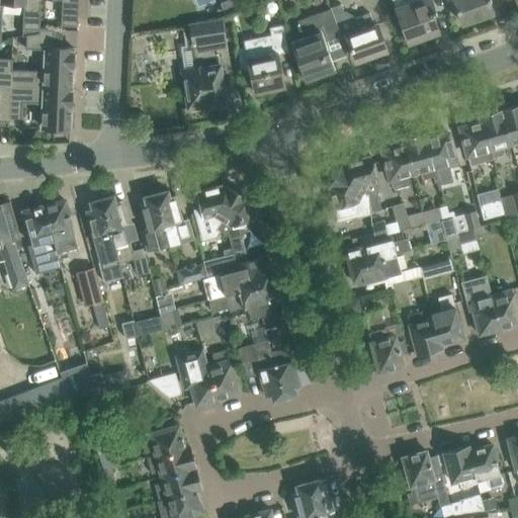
[(0,0),(0,1),(2,1),(23,2),(22,27),(39,28),(39,0),(0,0)]
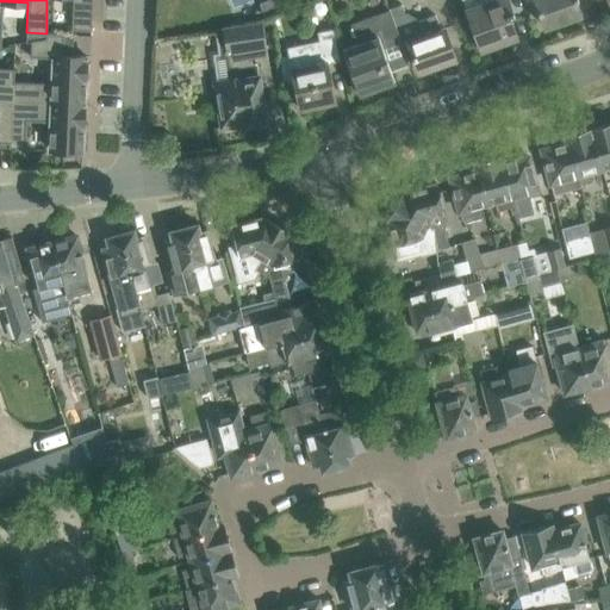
[(92,0),(73,0),(72,29),(91,30),(92,0)]
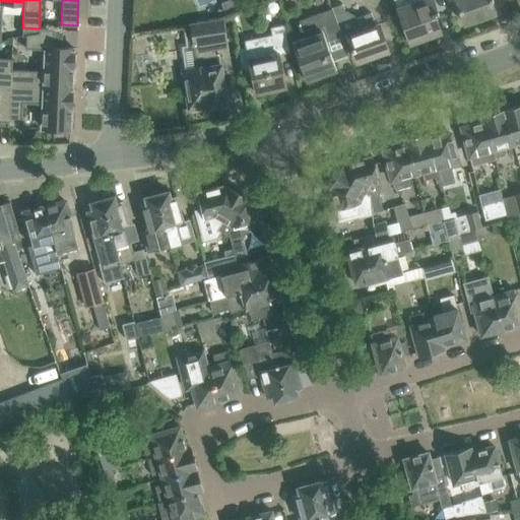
[(440,31),(434,14),(438,13),(433,0),(394,0),(397,8),(409,43),(440,31)]
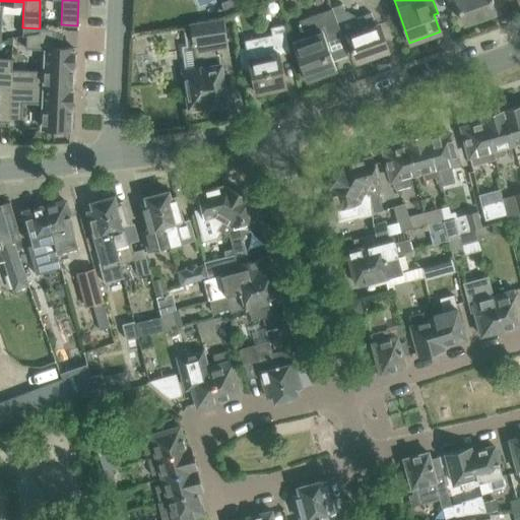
[(455,0),(464,23),(495,12),(491,0),(492,0),(455,0)]
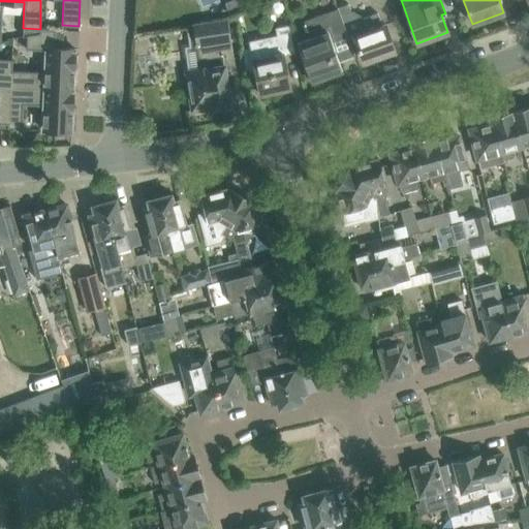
[(348,4),(337,8),(348,38),(354,36),(364,63),(395,52),(384,25),(382,26),(377,12),(363,18),(362,16),(352,10),(351,11),(348,4)]
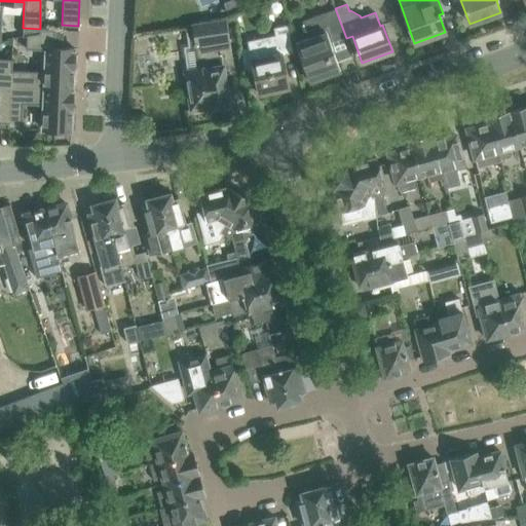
[(309,38),(295,42),(309,81),(340,70),(337,63),(352,57),(350,49),(346,38),(335,8),(302,21),(309,38)]
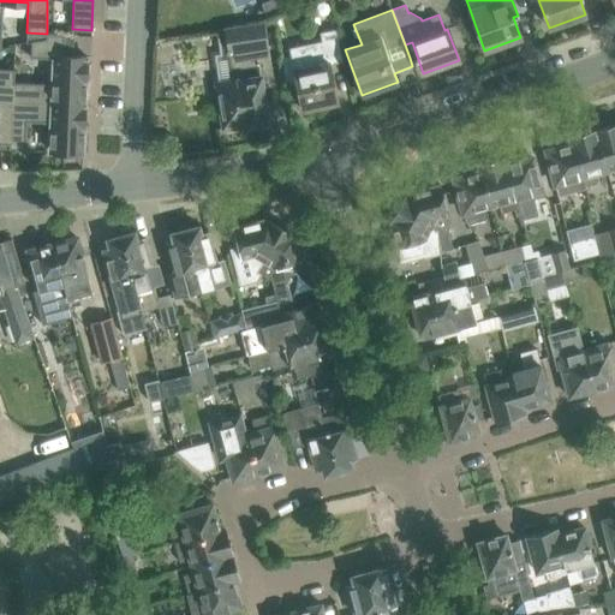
[(264,22),(224,28),(232,81),(216,83),(224,127),(246,124),(246,127),(268,124),(261,78),(273,76),(268,46),(267,34),(264,22)]
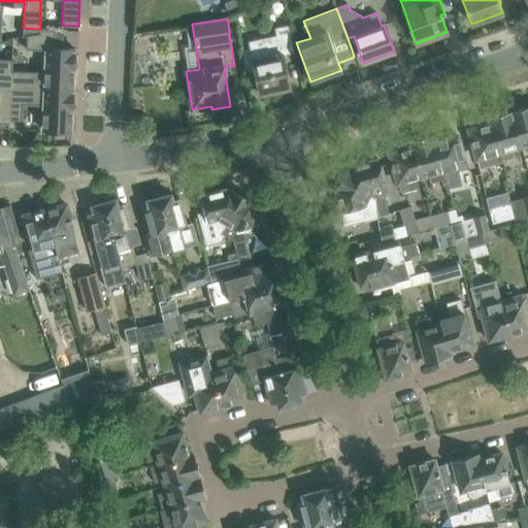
[(276,35),(249,41),(260,95),(290,89),(283,56),(295,54),(289,25),(275,27),(276,35)]
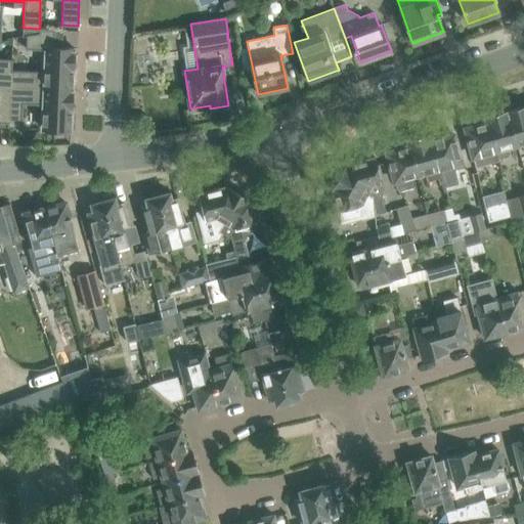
[(233,28),(227,29),(228,39),(235,38),(233,28)]
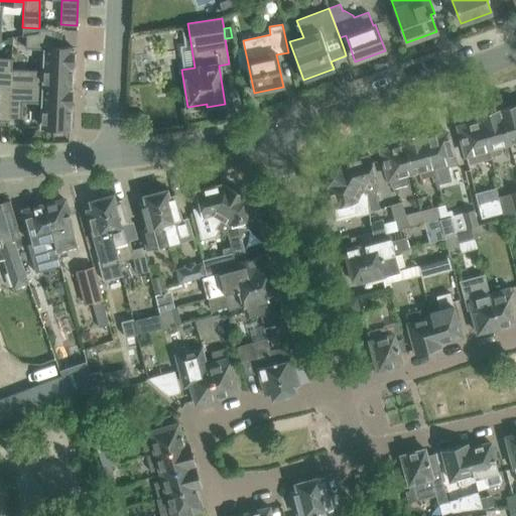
[(53,46),(53,29),(39,28),(39,32),(26,34),(26,48),(45,49),(44,71),(11,70),(9,70),(9,85),(72,88),(73,47),(53,46)]
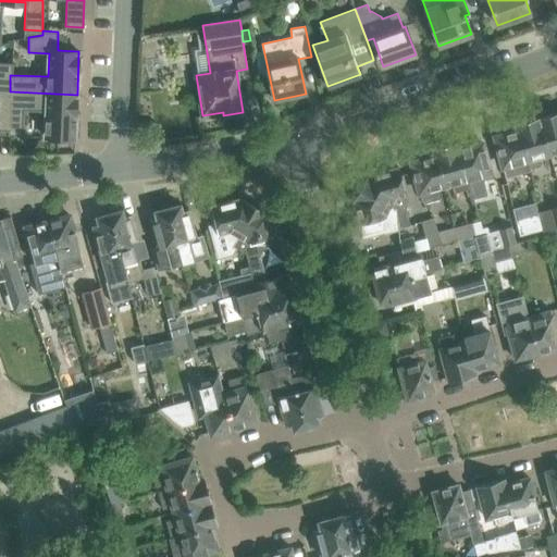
[(0,130),(8,131),(10,91),(10,75),(12,75),(13,63),(0,62),(0,130)]
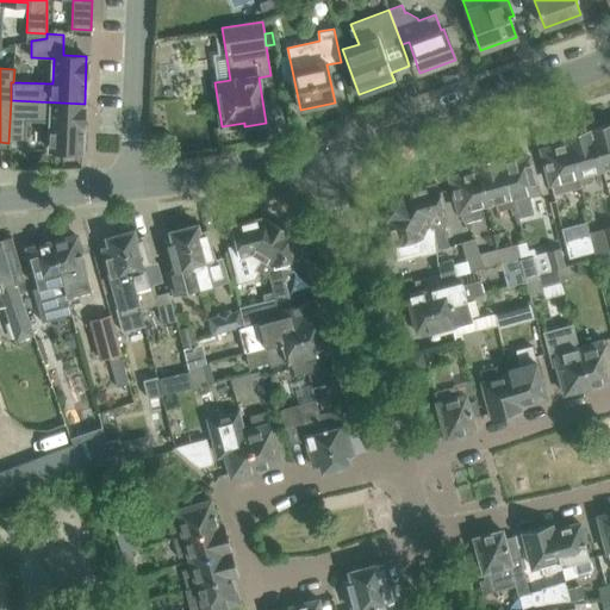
[(85,106),(85,104),(11,100),(8,143),(8,148),(25,149),(26,120),(50,122),(49,150),(82,151),(85,106)]
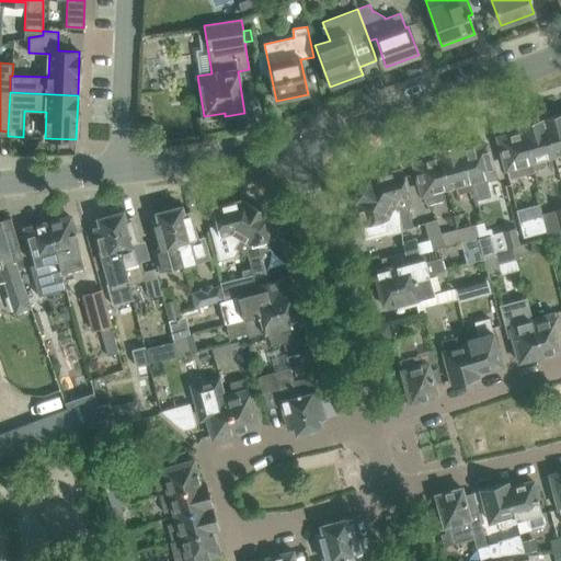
[(560,113),(542,118),(553,158),(559,157),(560,162),(560,113)]
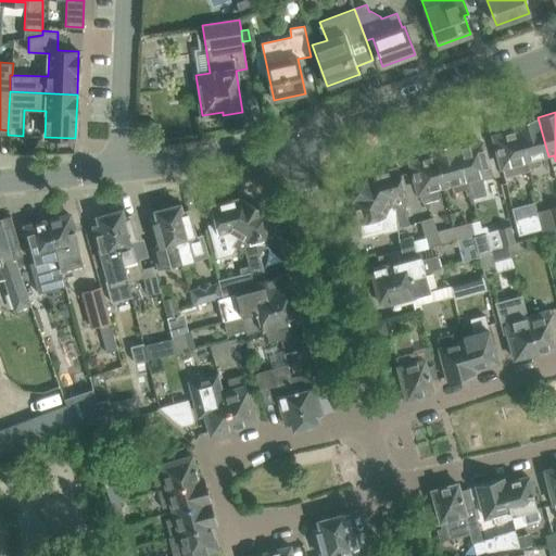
[(548,156),(538,117),(516,124),(517,129),(528,171),(529,171),(529,168),(540,165),(539,160),(542,159),(548,156)]
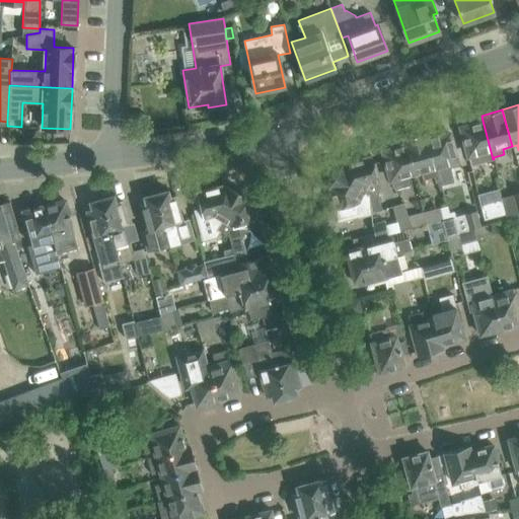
[(483,121),(460,127),(471,165),(493,159),(483,121)]
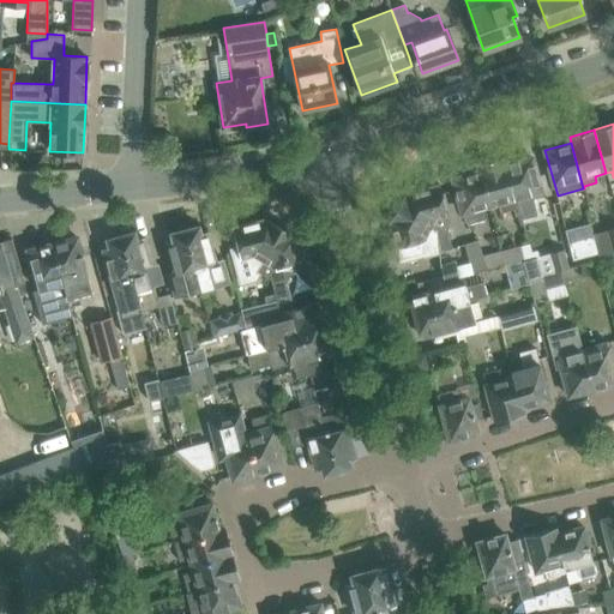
[(477,164),(480,170),(489,205),(498,203),(501,214),(515,210),(516,216),(522,214),(519,208),(517,198),(513,198),(505,164),(503,157),(477,164)]
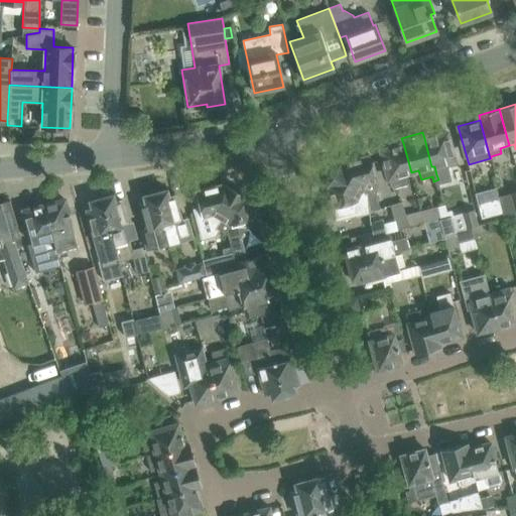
[(439,133),(424,138),(431,166),(434,166),(436,174),(438,179),(439,185),(452,181),(446,166),(456,164),(447,133),(439,135),(439,133)]
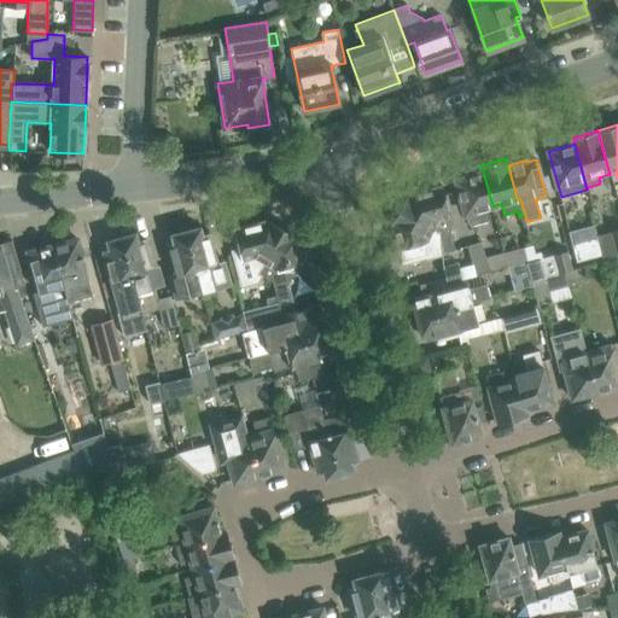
[(456,181),(462,204),(467,220),(471,226),(489,221),(485,209),(493,207),(483,172),(465,176),(465,179),(456,181)]
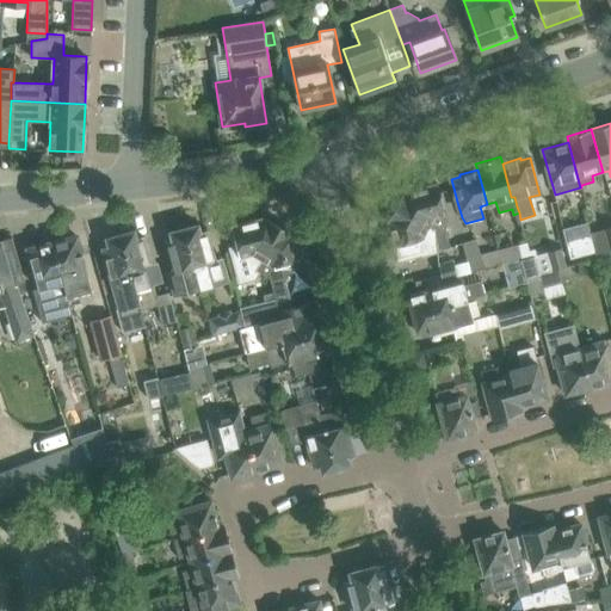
[(444,224),(449,223),(438,184),(406,192),(396,208),(432,227),(434,228),(438,248),(438,250),(450,247),(444,224)]
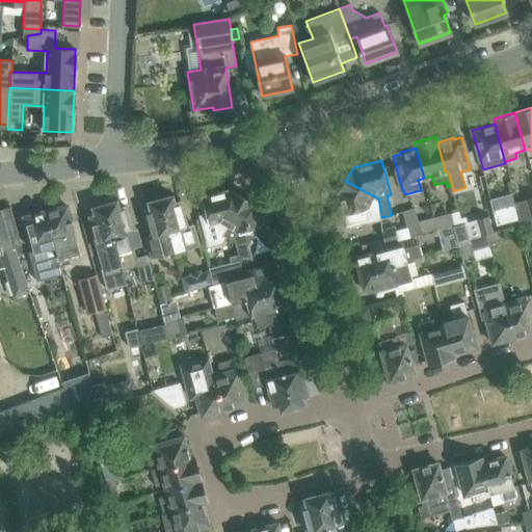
[(381,216),(378,198),(376,197),(345,181),(338,193),(343,213),(366,207),(367,212),(365,213),(371,238),(382,235),(384,242),(397,240),(394,230),(394,228),(381,231),(378,219),(380,219),(379,218),(381,217),(381,216)]
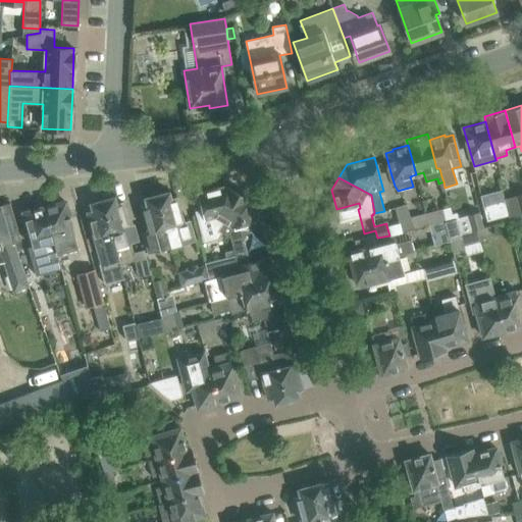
[(202,208),(193,211),(201,243),(216,239),(221,231),(217,229),(221,224),(238,194),(225,187),(198,194),(202,208)]
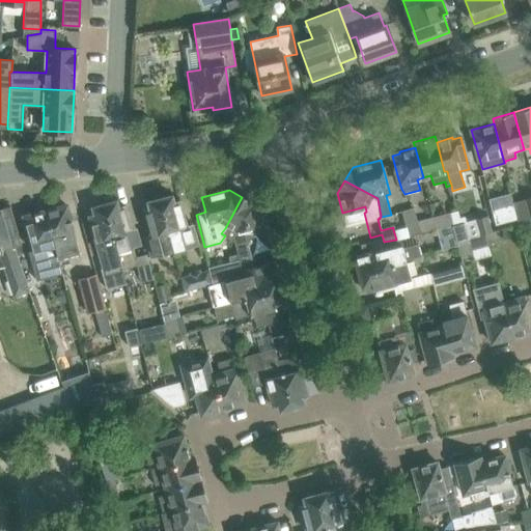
[(172,195),(160,198),(174,250),(197,244),(192,224),(186,225),(178,200),(173,201),(172,195)]
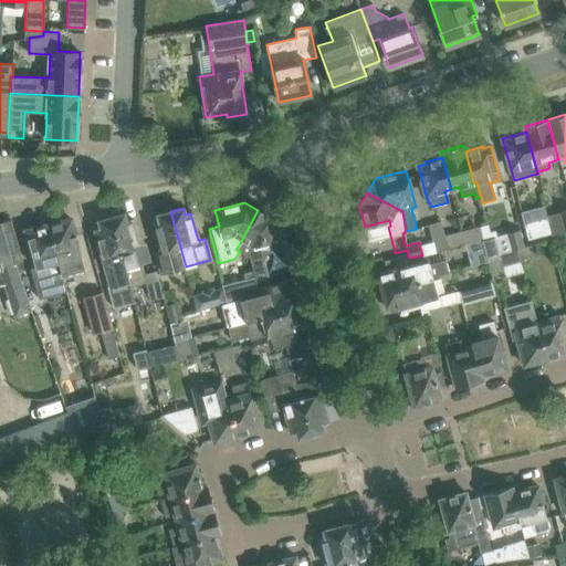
[(565,208),(547,213),(546,213),(547,216),(551,233),(553,238),(565,234),(565,208)]
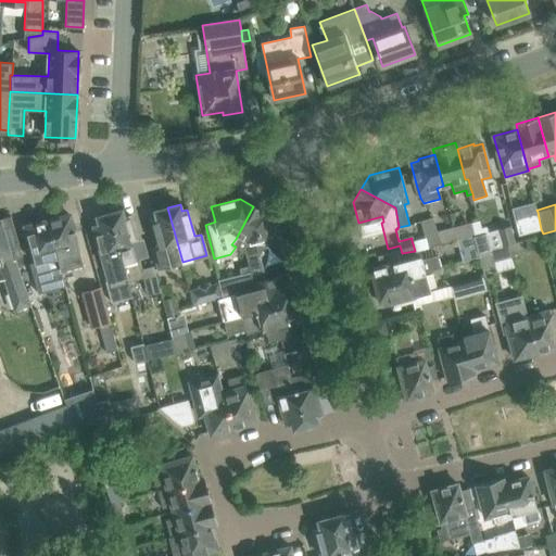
[(236,239),(231,244),(236,247),(244,253),(245,257),(250,270),(250,272),(251,274),(252,281),(266,277),(266,276),(265,276),(260,258),(267,244),(265,236),(273,234),(267,214),(253,206),(236,239)]
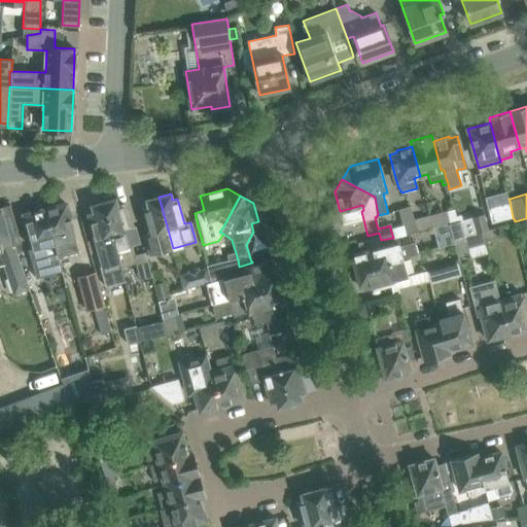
[(145,235),(150,254),(173,248),(159,197),(147,200),(149,206),(144,208),(150,233),(145,235)]
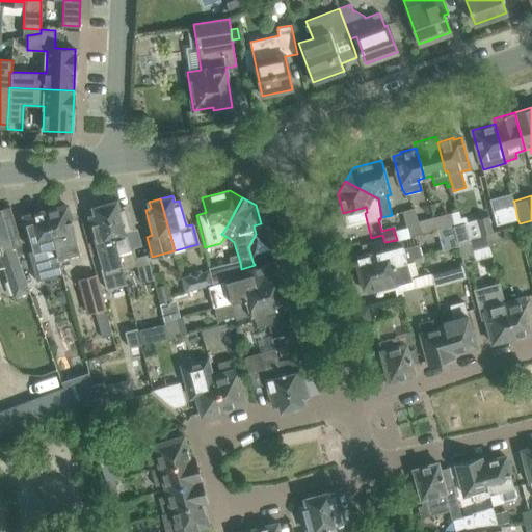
[(116,201),(104,205),(123,269),(137,266),(139,265),(137,258),(134,245),(136,245),(132,231),(131,232),(124,206),(118,207),(116,201)]
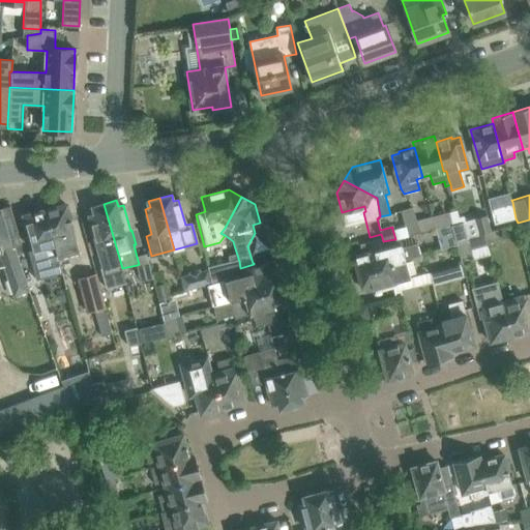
[(512,202),(490,208),(494,225),(516,218),(512,202)]
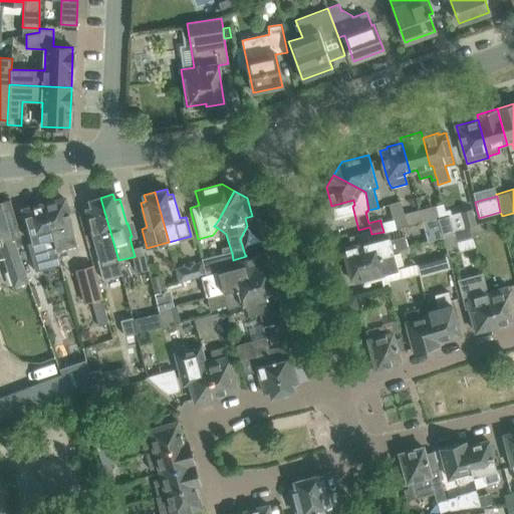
[(91,207),(86,208),(97,246),(93,247),(102,279),(122,274),(118,260),(100,198),(90,201),(91,207)]
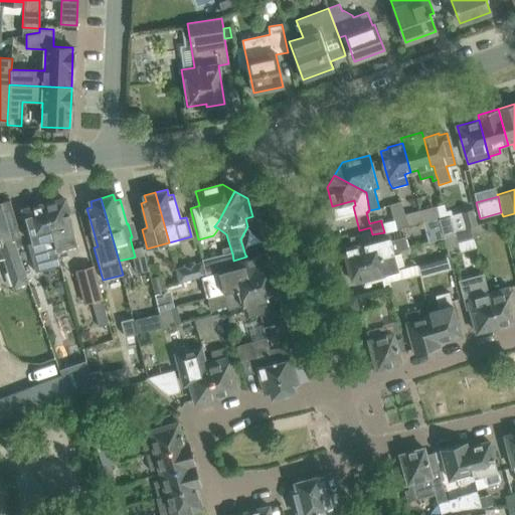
[(10,199),(0,202),(0,253),(5,269),(10,284),(26,279),(13,240),(20,238),(10,199)]
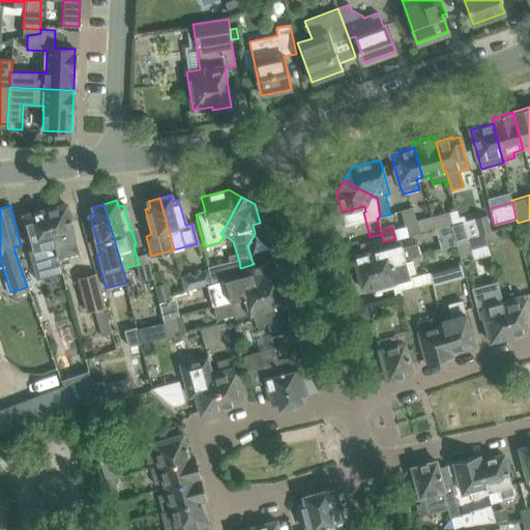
[(61,206),(46,210),(51,232),(58,259),(59,259),(81,254),(67,205),(61,207),(61,206)]
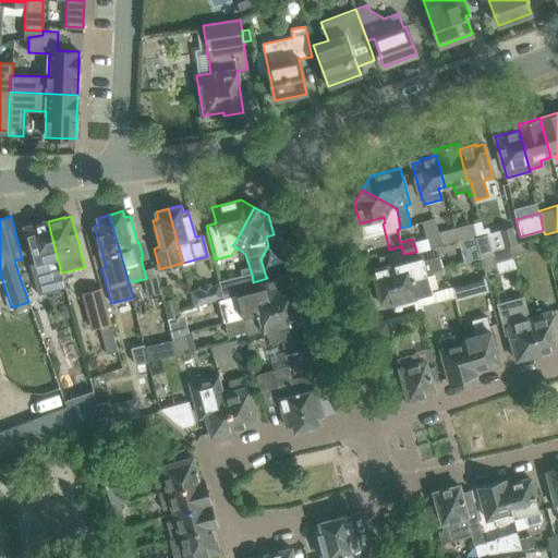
[(422,221),(427,238),(429,247),(461,239),(458,227),(438,232),(435,218),(422,221)]
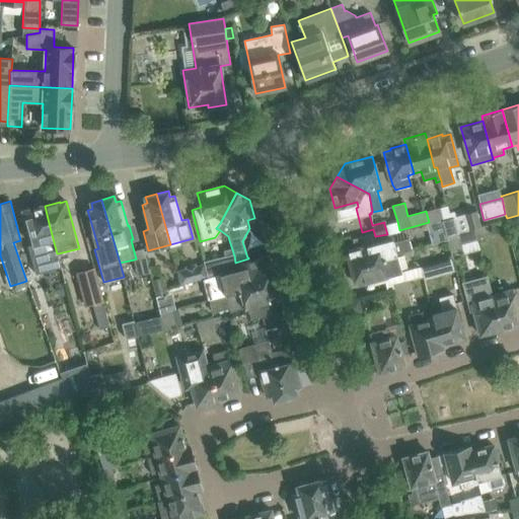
[(50,227),(45,206),(29,210),(29,211),(23,212),(31,244),(28,245),(35,275),(50,271),(61,268),(58,253),(57,253),(50,227)]
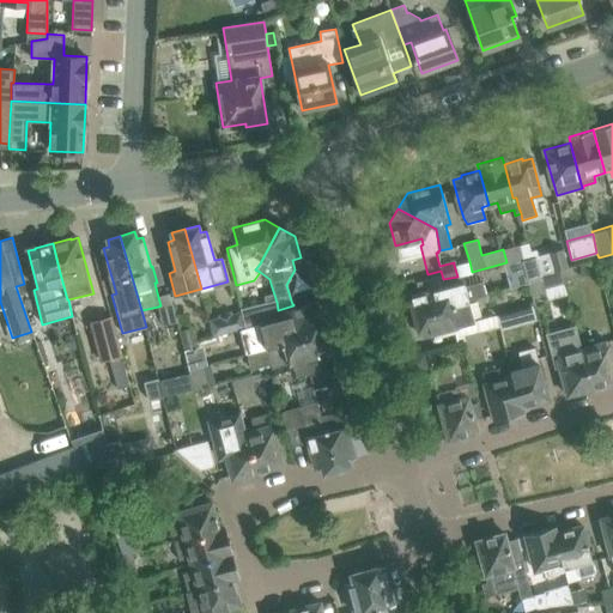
[(520,243),(503,249),(507,262),(520,259),(525,258),(520,243)]
